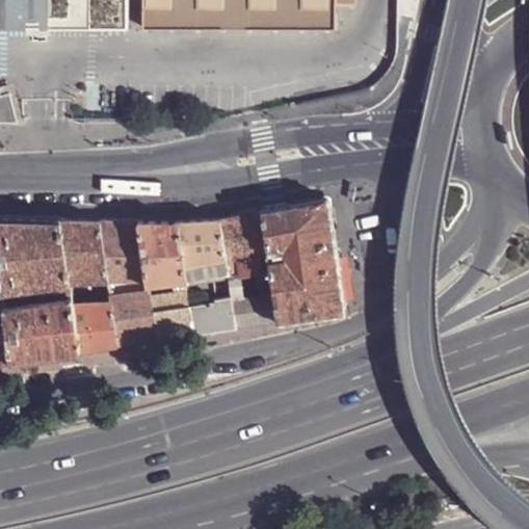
[(0,25),(26,26),(48,26),(125,25),(124,0),(0,0),(0,25)]
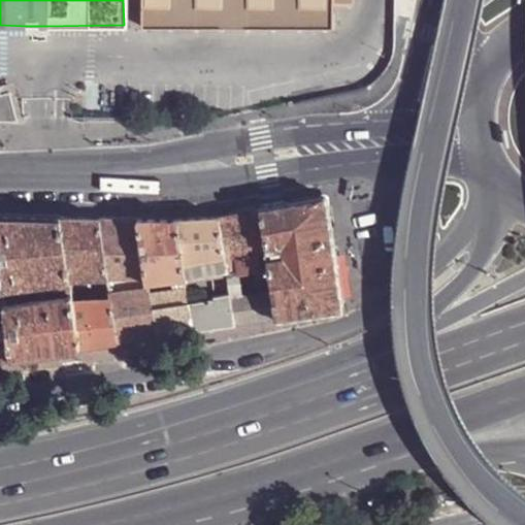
[(352,6),(352,0),(138,0),(139,29),(332,29),(332,6),(352,6)]
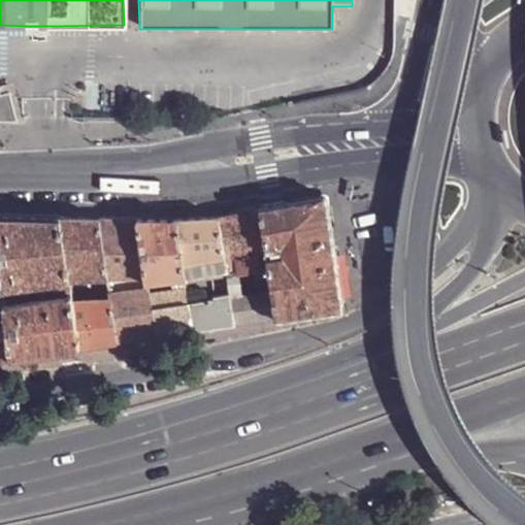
[(47,36),(47,26),(26,26),(26,35),(47,36)]
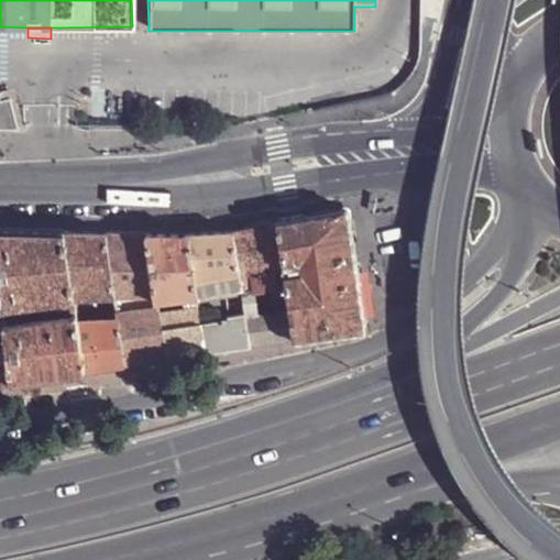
[(288,315),(293,343),(363,335),(346,213),(274,227),(280,270),(281,275),(288,315)]
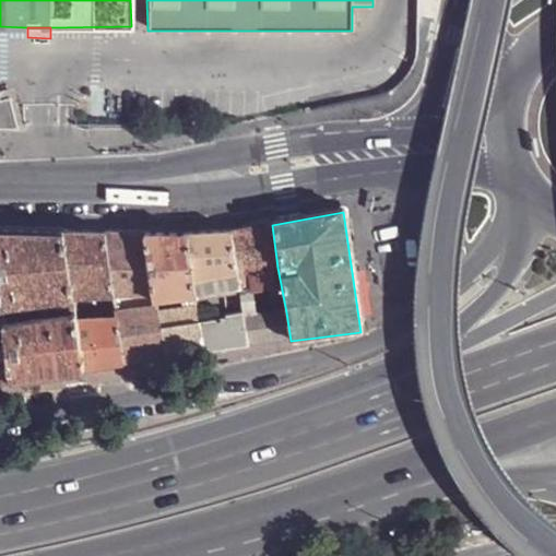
[(228,232),(235,276),(247,273),(269,270),(278,268),(272,225),(228,232)]
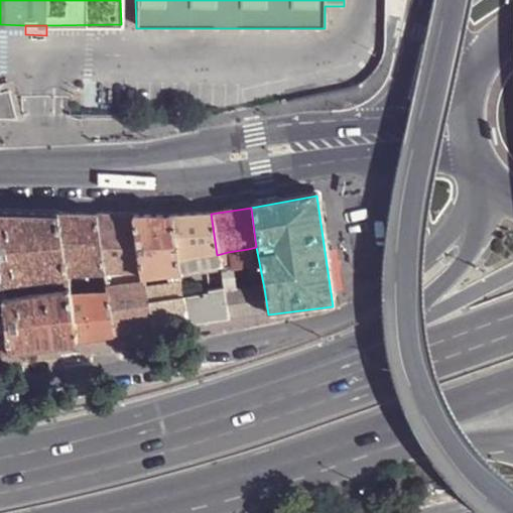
[(56,214),(0,212),(0,282),(65,273),(56,214)]
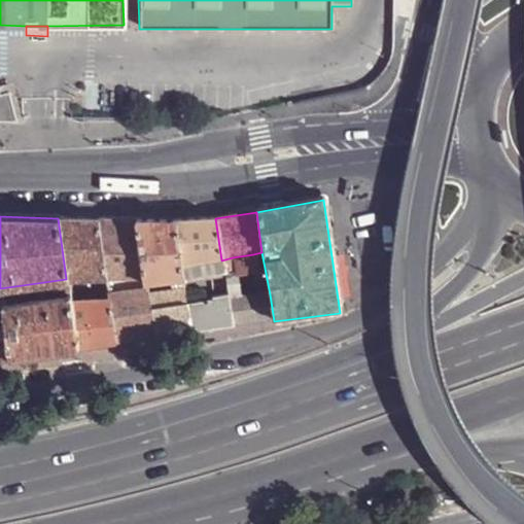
[(96,218),(58,218),(66,279),(104,280),(96,218)]
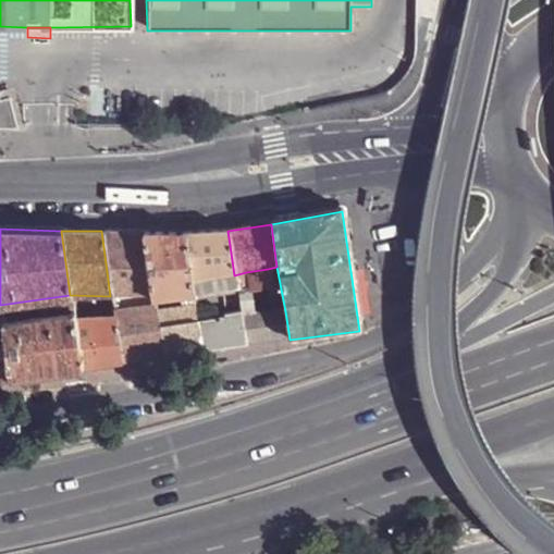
[(101,231),(110,296),(131,297),(137,297),(154,297),(145,233),(101,231)]
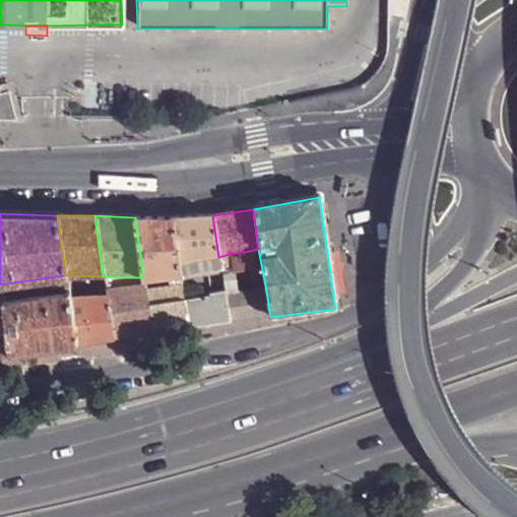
[(171,218),(178,262),(218,257),(212,215),(171,218)]
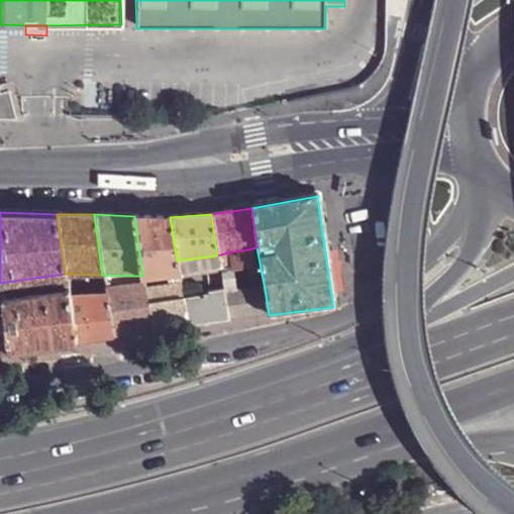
[(170,217),(134,216),(142,276),(142,278),(165,275),(179,272),(177,261),(170,217)]
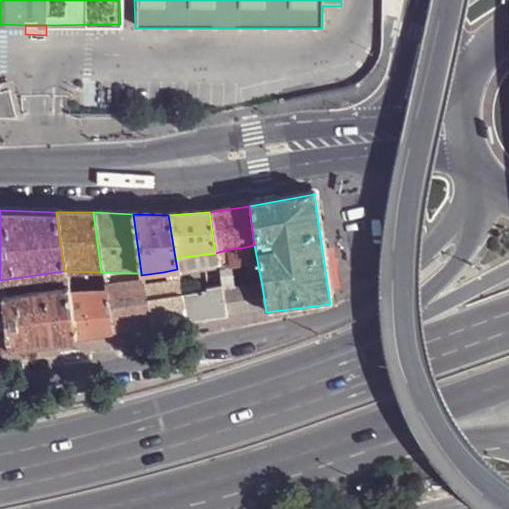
[(247,251),(246,247),(226,250),(228,262),(229,268),(248,265),(247,251)]
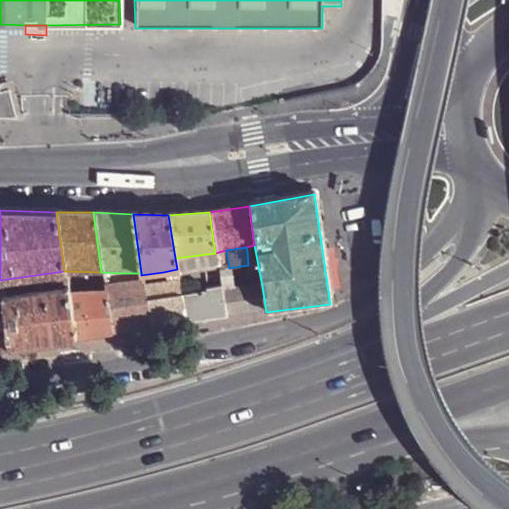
[(215,253),(216,263),(228,262),(226,250),(215,253)]
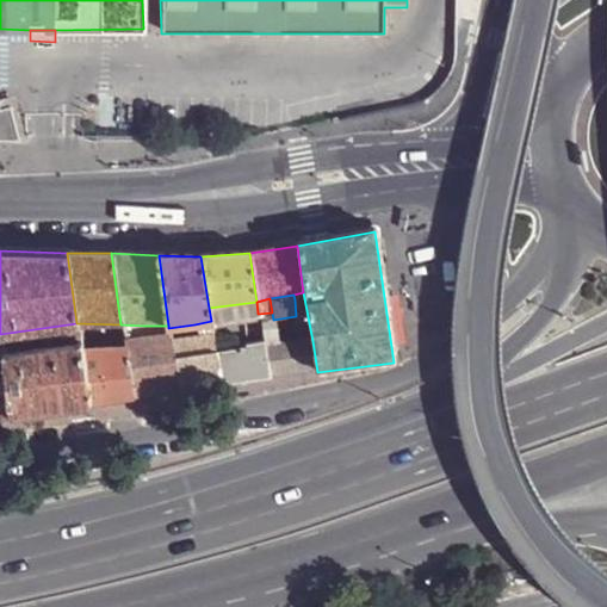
[(211,321),(212,329),(240,326),(260,322),(258,314),(256,302),(209,308),(211,321)]
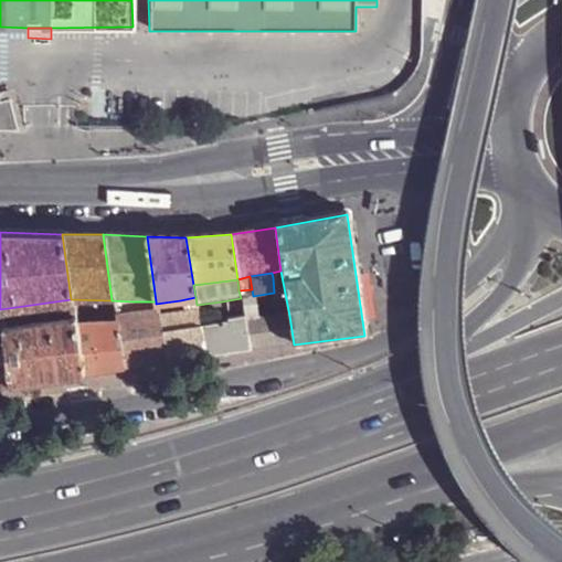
[(197,305),(195,297),(180,300),(181,310),(197,309),(197,305)]
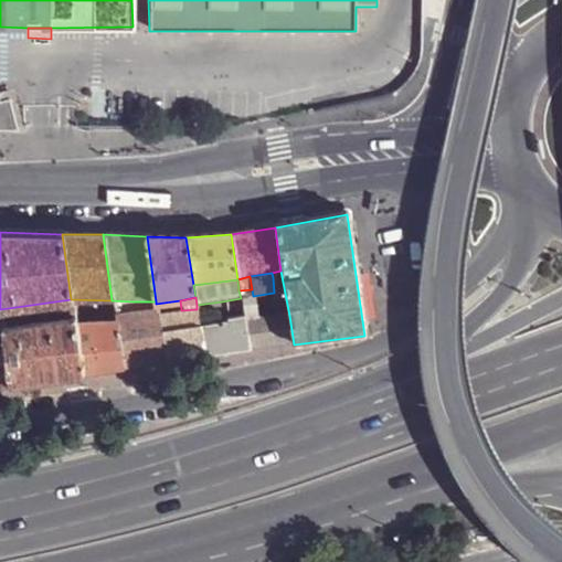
[(222,301),(226,322),(243,320),(241,298),(222,301)]
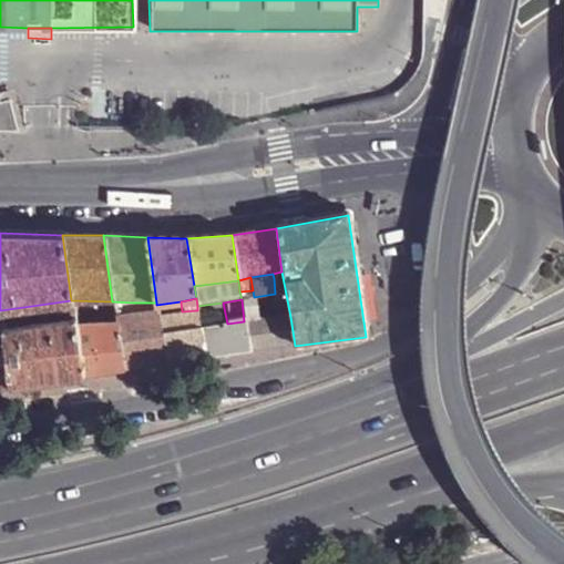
[(0,320),(1,329),(73,319),(71,306),(71,300),(0,310),(0,320)]
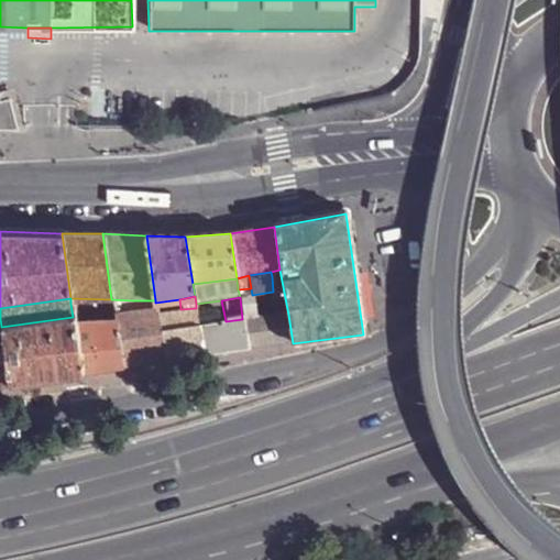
[(255,302),(256,316),(264,315),(262,300),(255,302)]
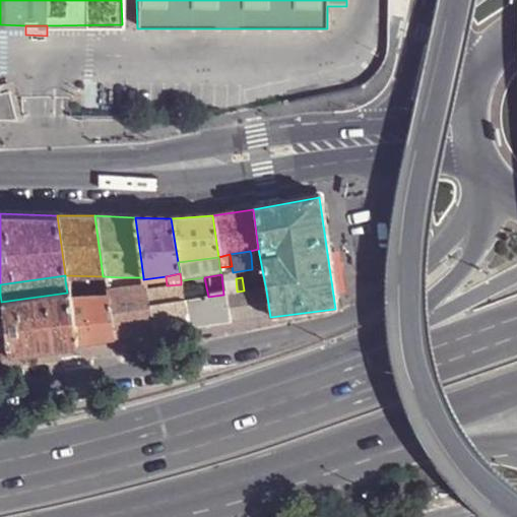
[(86,293),(86,282),(74,283),(75,294),(86,293)]
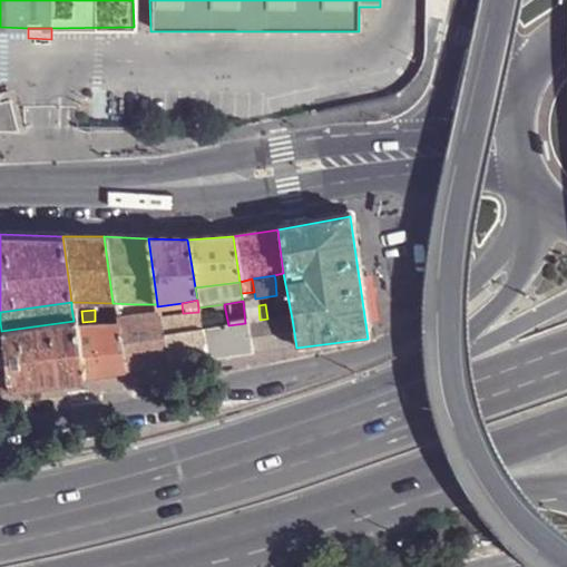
[(158,321),(162,344),(168,344),(165,318),(158,319),(158,321)]
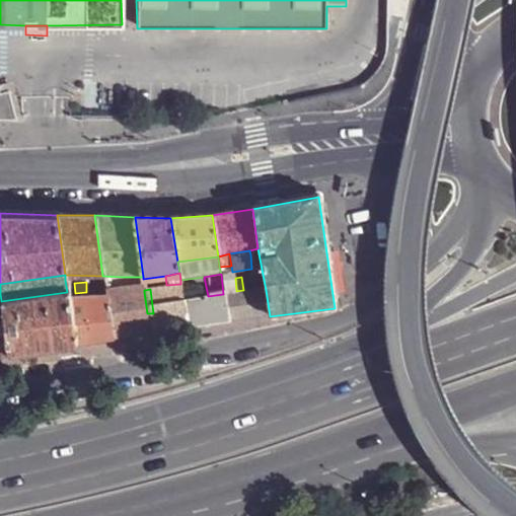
[(224,297),(227,323),(270,316),(266,290),(233,295),(224,297)]
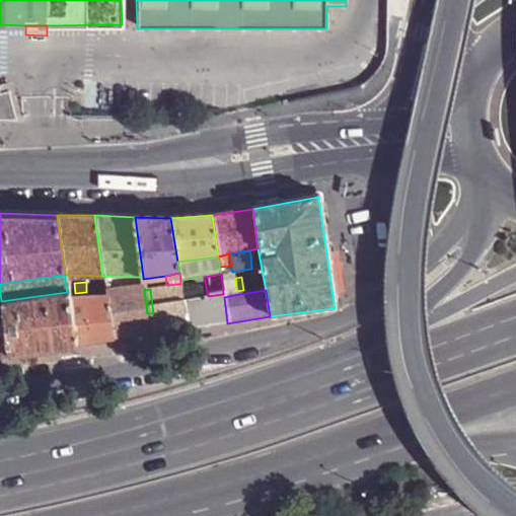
[(8,354),(74,345),(68,299),(68,296),(67,292),(1,301),(8,354)]
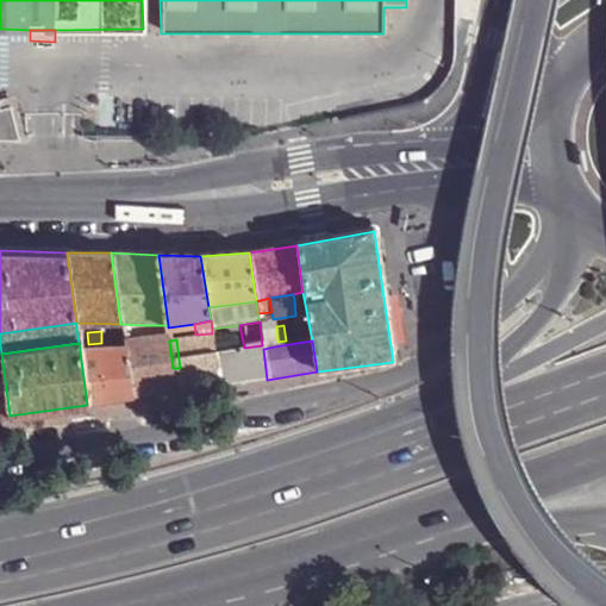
[(124,349),(130,399),(175,392),(173,368),(169,343),(124,349)]
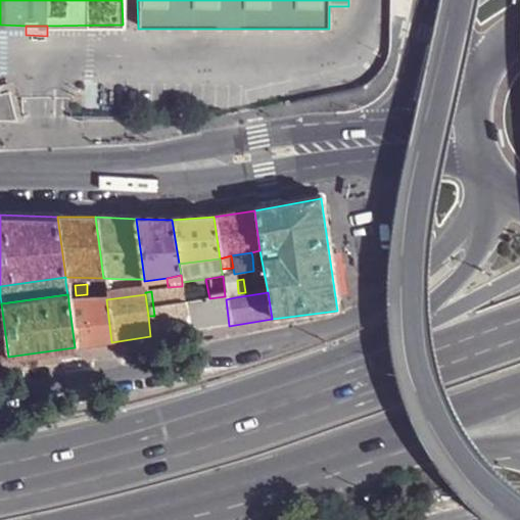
[(226,299),(225,296),(209,298),(184,301),(188,331),(229,326),(226,299)]
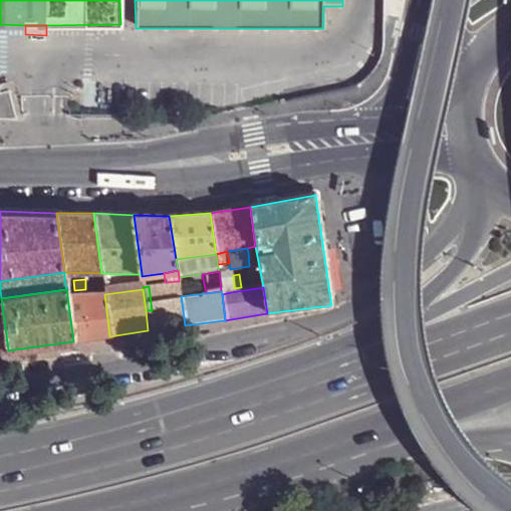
[(73,341),(109,336),(104,294),(67,296),(73,341)]
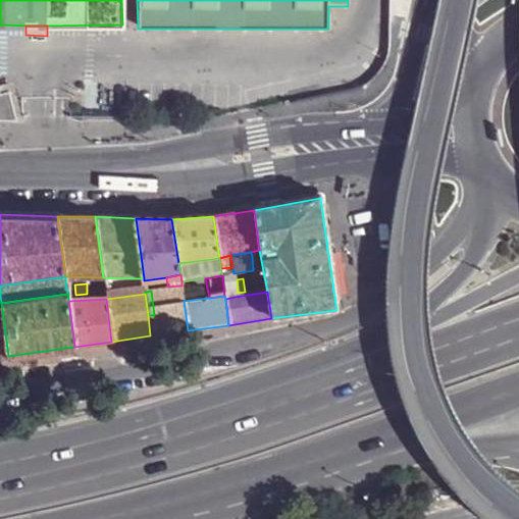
[(0,357),(8,356),(1,303),(0,303),(0,357)]
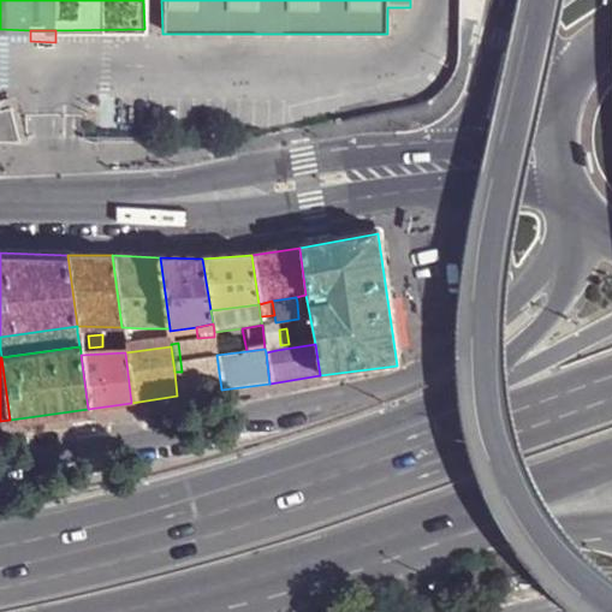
[(197,393),(194,369),(182,372),(174,372),(177,396),(197,393)]
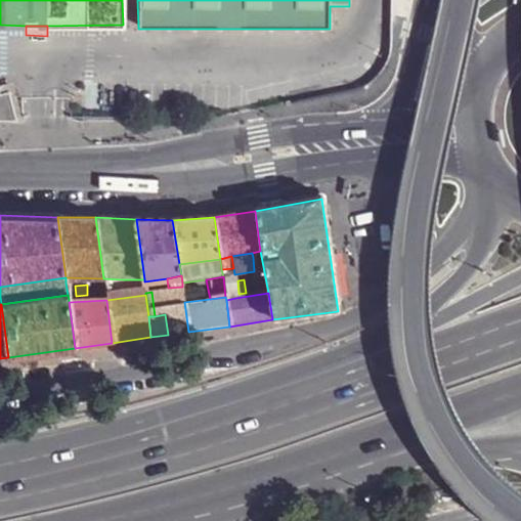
All buildings are outlined.
